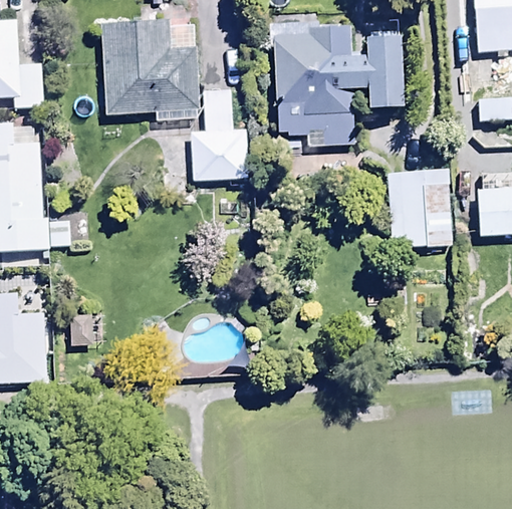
[(475,0),(478,53),(511,50),(511,0),(475,0)]
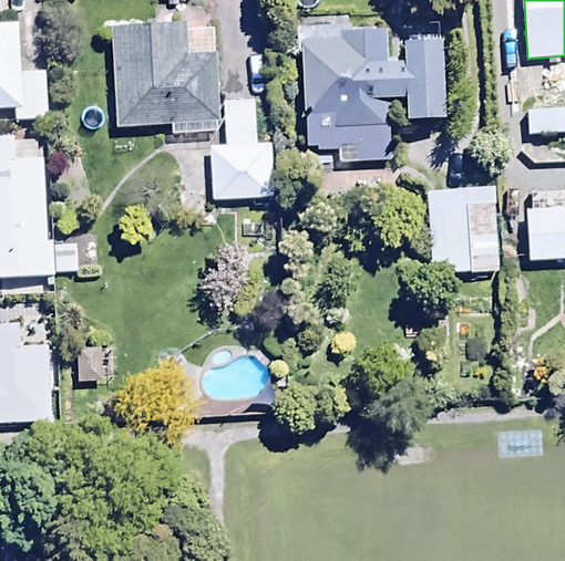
[(217,19),(112,24),(116,124),(175,122),(175,133),(223,131),(217,19)]
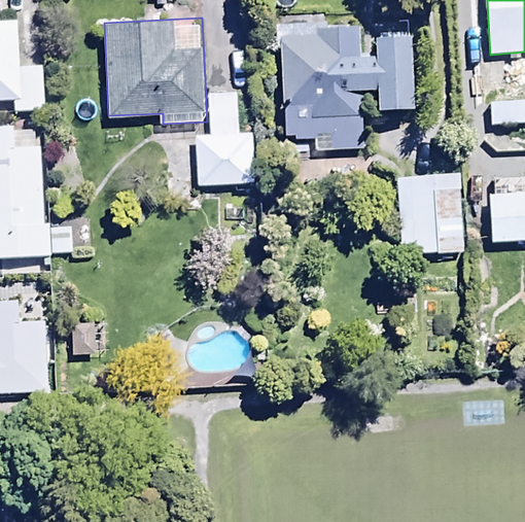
[(0,103),(13,103),(14,114),(45,112),(43,65),(21,66),(19,21),(0,22),(0,103)]
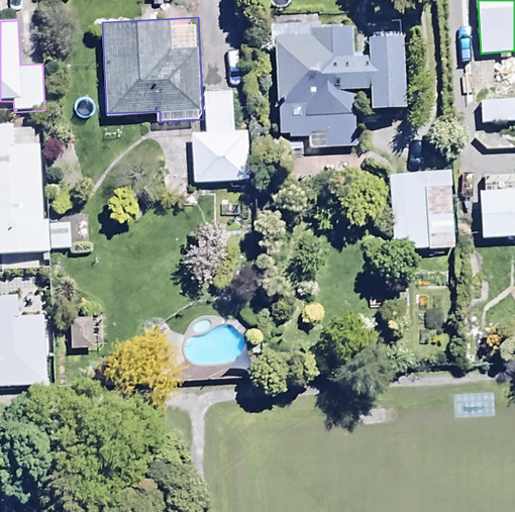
[(322,21),(274,23),(279,134),(289,133),(289,138),(309,137),(310,148),(356,145),(354,93),(371,92),(372,111),(406,110),(402,34),(369,35),(370,57),(352,57),(351,28),(322,29),(322,21)]
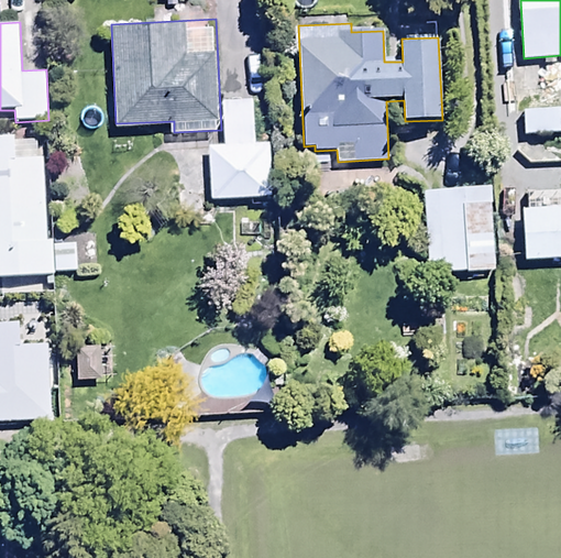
[(271,96),(223,98),(227,145),(208,146),(211,199),(273,195),(270,140),(256,141),(255,122),(272,121),(271,96)]
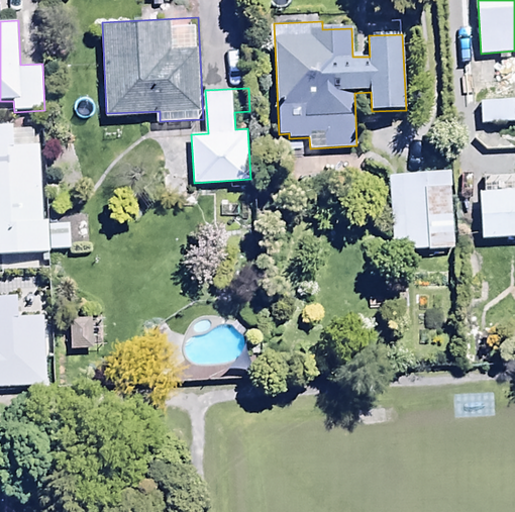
[(514,101),(481,102),(482,121),(514,120),(514,101)]
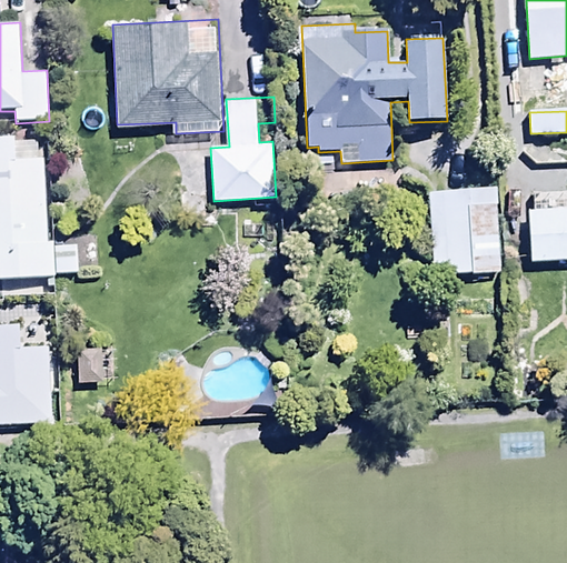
[(16,134),(0,133),(0,277),(56,275),(56,272),(76,271),(75,243),(47,243),(43,156),(16,157),(16,134)]
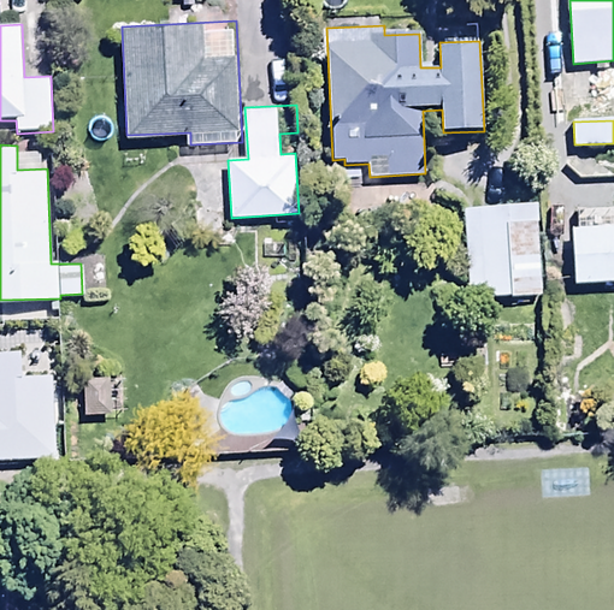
[(613,163),(565,161),(562,237),(613,238),(613,163)]
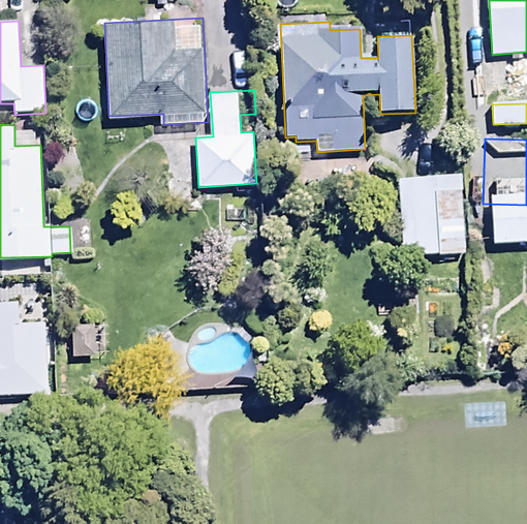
[(462,172),(398,175),(402,243),(414,243),(414,254),(466,251),(462,172)]
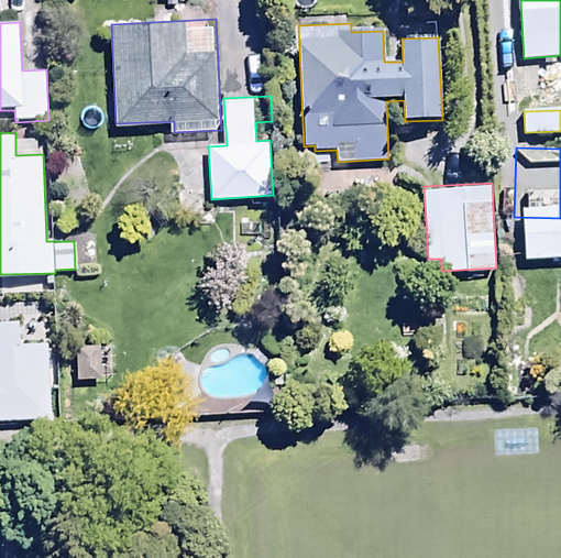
[(0,419),(53,418),(52,345),(22,345),(21,323),(0,323),(0,419)]
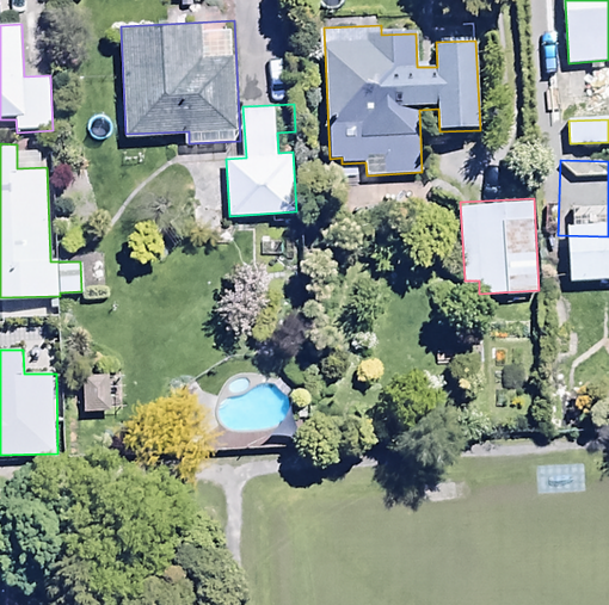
[(121,375),(85,375),(85,411),(121,411),(121,375)]
